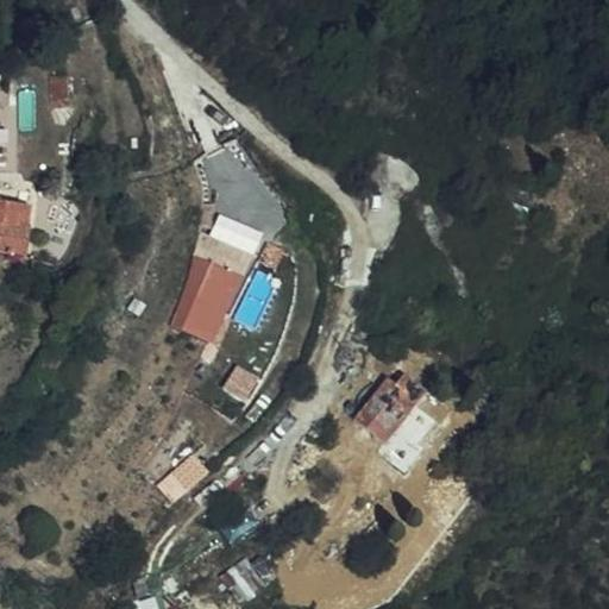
[(0,245),(2,246),(0,257),(0,272),(31,278),(35,251),(38,231),(0,223),(0,245)]
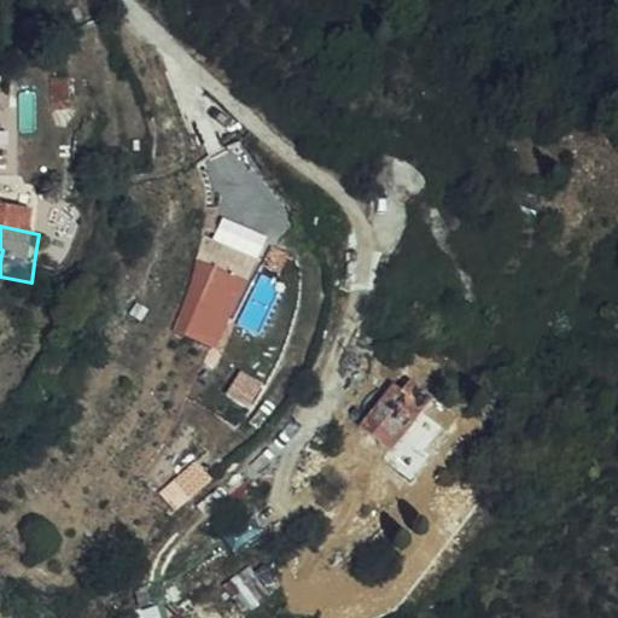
[(199,257),(251,274),(257,252),(205,237),(199,257)]
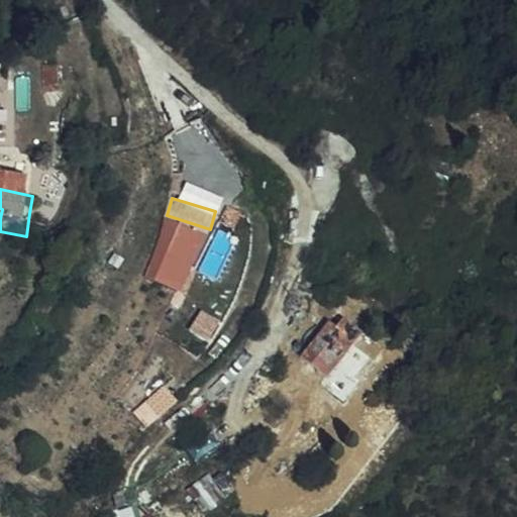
[(168,277),(182,283),(191,261),(174,253),(169,266),(172,267),(168,277)]
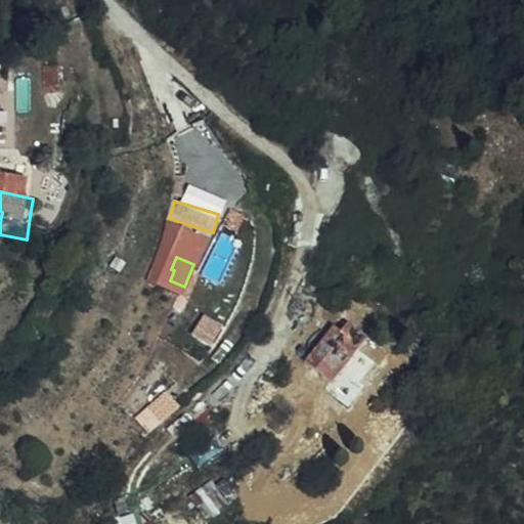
[(49,301),(58,288),(48,280),(40,295),(49,301)]
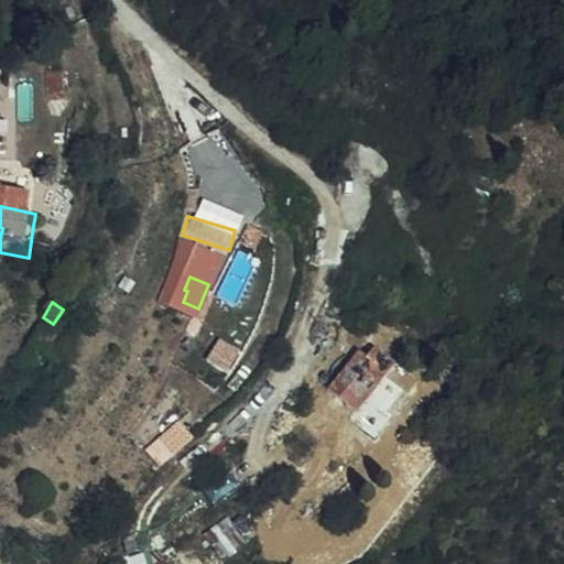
[(370,384),(358,403),(377,413),(387,420),(391,414),(409,424),(427,394),(413,387),(419,377),(412,372),(407,368),(393,361),(390,367),(399,372),(387,393),(370,384)]
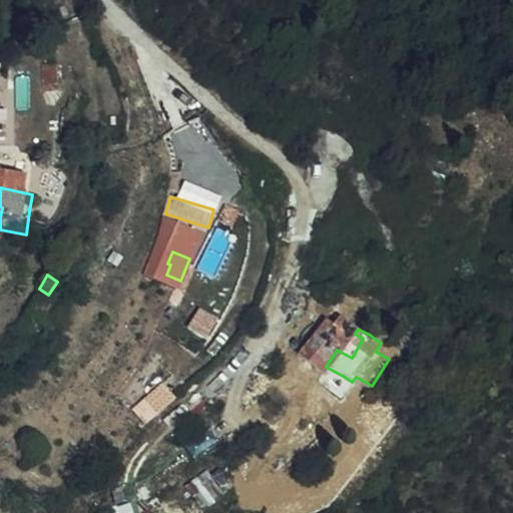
[(355,334),(349,330),(337,350),(352,358),(363,339),(355,334)]
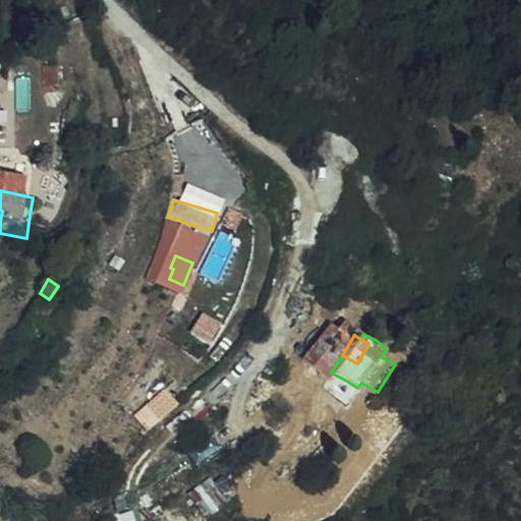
[(361,383),(357,388),(348,382),(344,388),(370,404),(378,392),(361,383)]
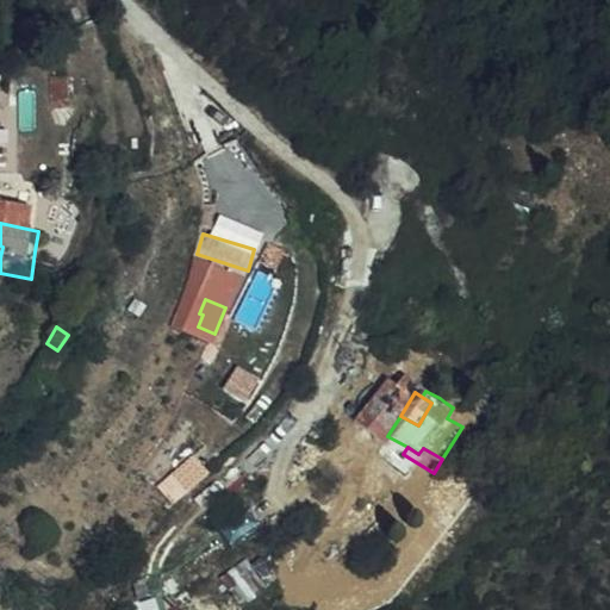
[(197,453),(159,483),(174,503),(212,473),(197,453)]
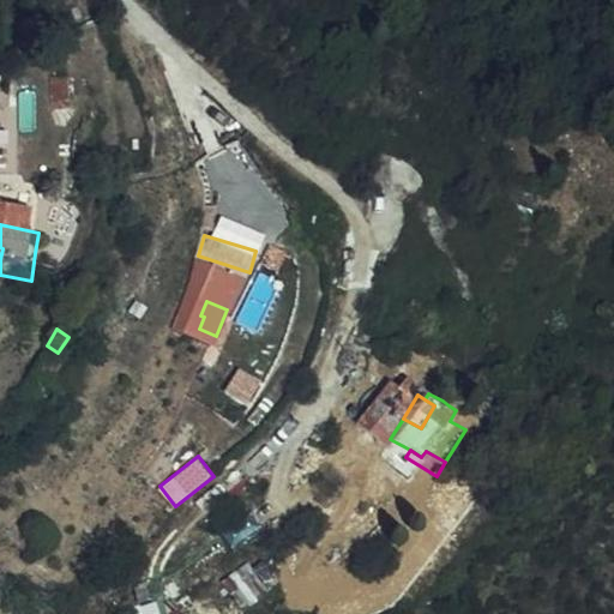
[(226,579),(241,605),(277,582),(262,557),(226,579)]
